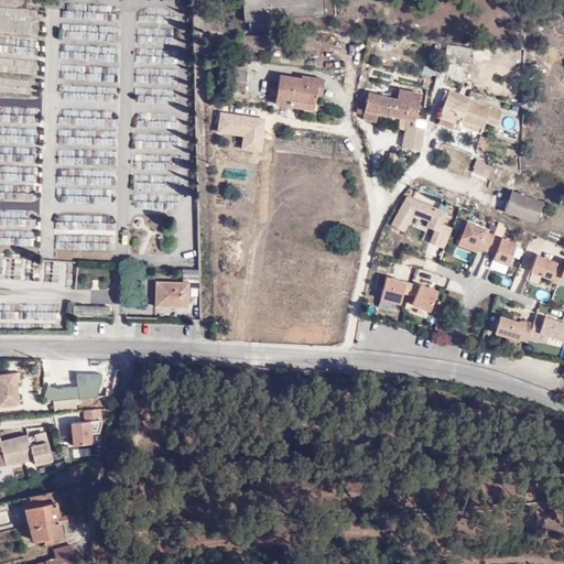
[(240,0),(242,18),(323,15),(321,0),(240,0)]
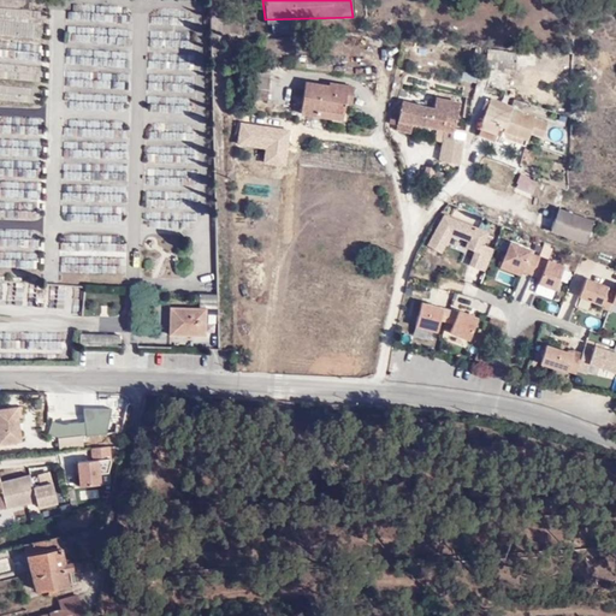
[(71,22),(83,18),(81,9),(67,12),(71,22)]
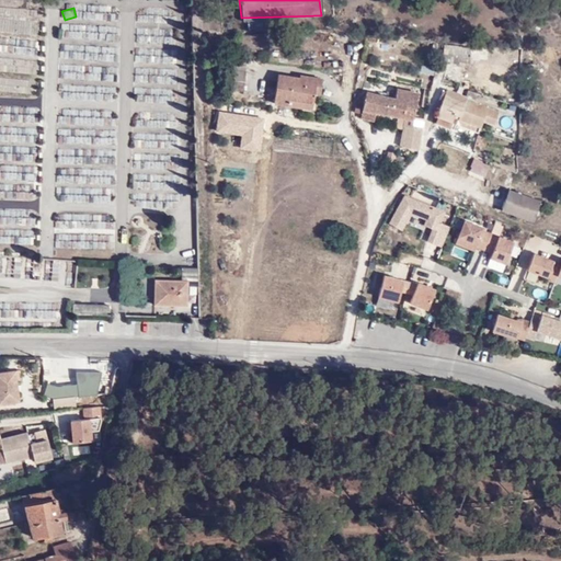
[(487,38),(503,41),(504,32),(488,30),(487,38)]
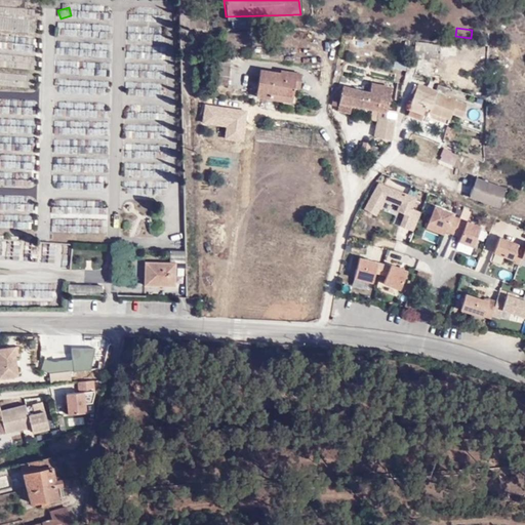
[(93,58),(107,56),(105,49),(92,51),(93,58)]
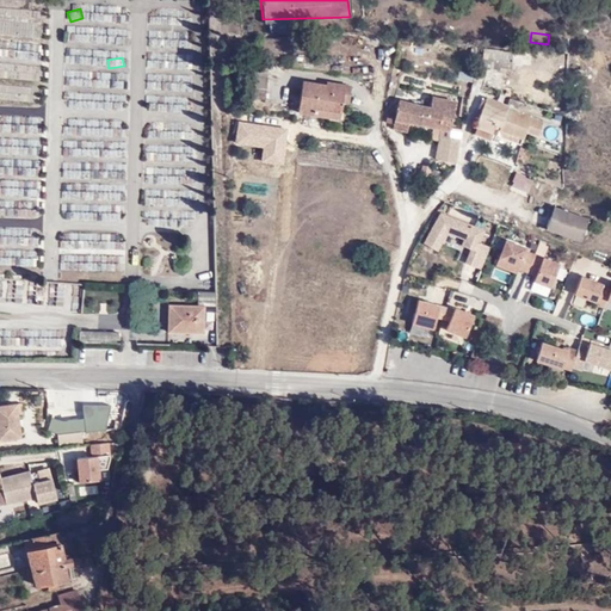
[(0,78),(32,78),(32,66),(0,65),(0,78)]
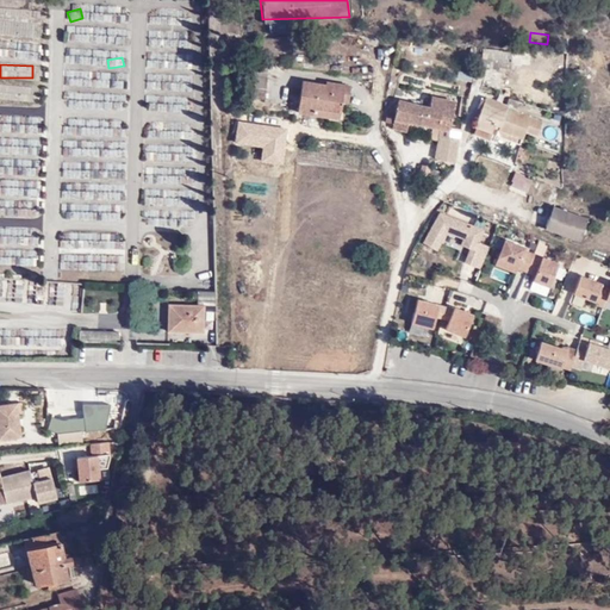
[(352,83),(329,81),(329,86),(306,85),(303,112),(344,116),(346,93),(352,94),(352,83)]
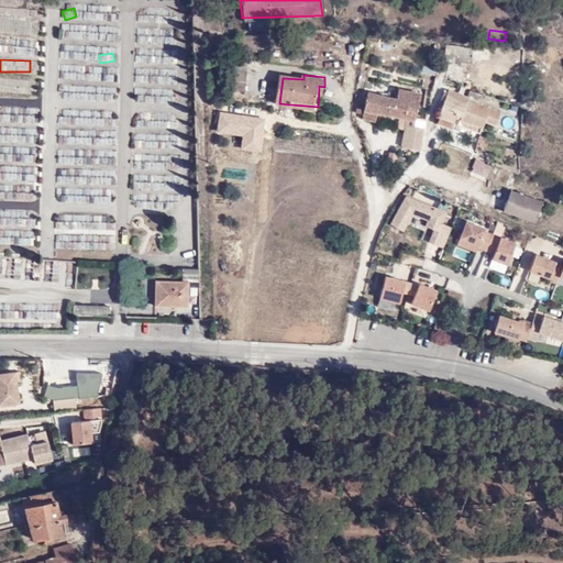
[(0,92),(33,94),(33,79),(0,78),(0,92)]
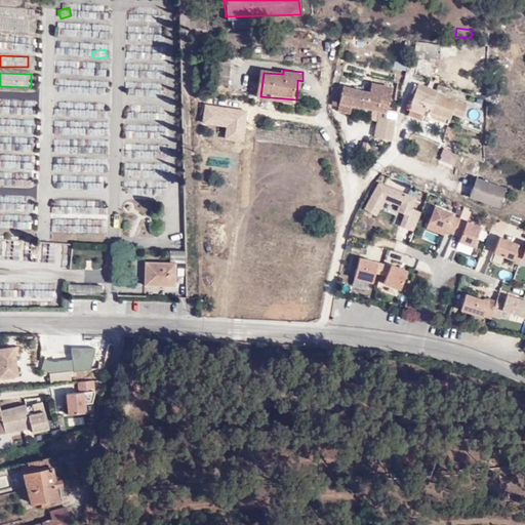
[(435,92),(416,85),(405,113),(409,114),(406,125),(413,127),(417,117),(419,117),(422,110),(428,111),(427,116),(447,122),(449,116),(459,119),(465,107),(435,96),(435,92)]
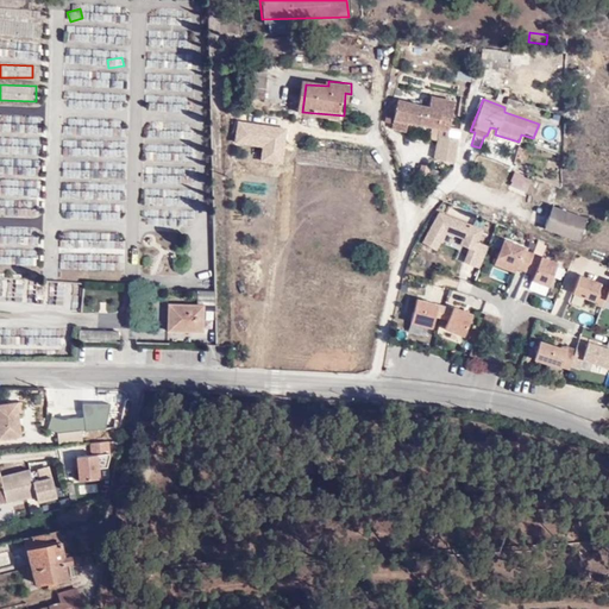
[(399,101),(389,127),(399,131),(403,120),(446,135),(456,108),(434,101),(429,112),(399,101)]
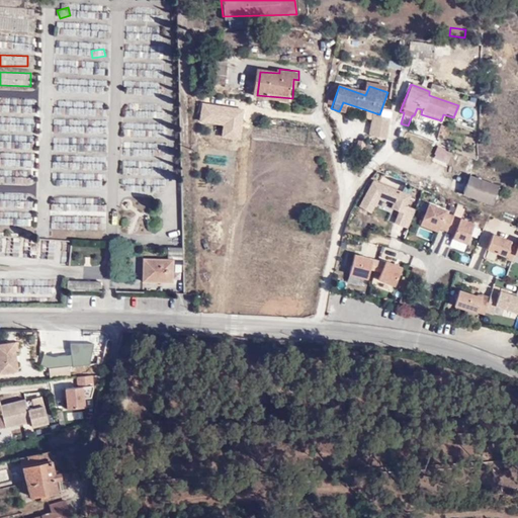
[(477,97),(469,96),(468,102),(476,104),(477,97)]
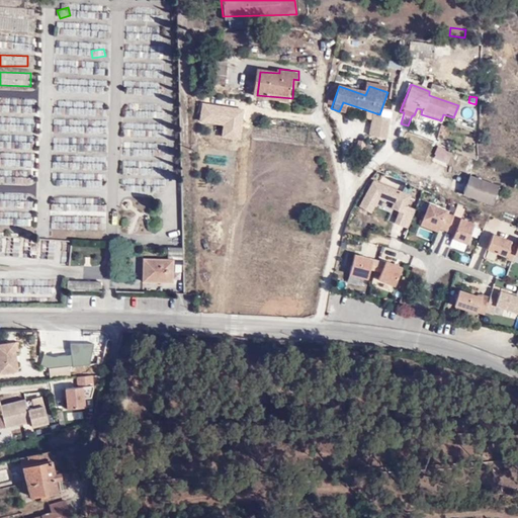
[(200,104),(198,123),(222,125),(221,139),(238,141),(242,109),(200,104)]
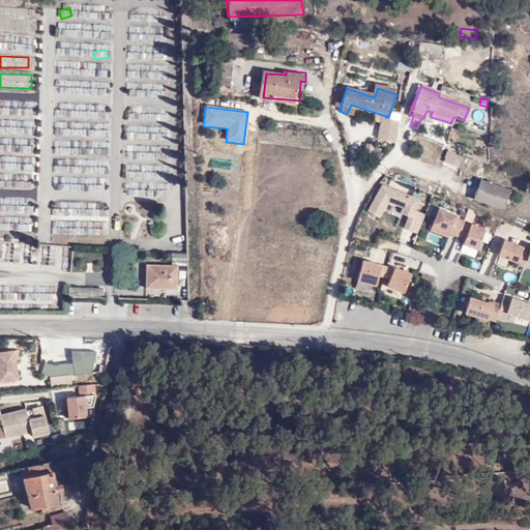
[(446,149),(442,164),(458,168),(462,154),(446,149)]
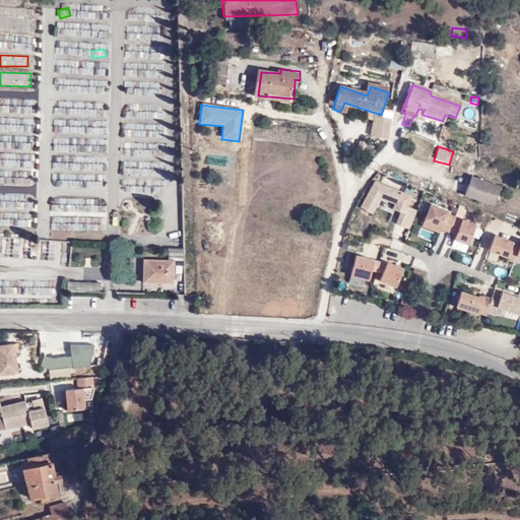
[(469,171),(465,179),(496,191),(499,183),(469,171)]
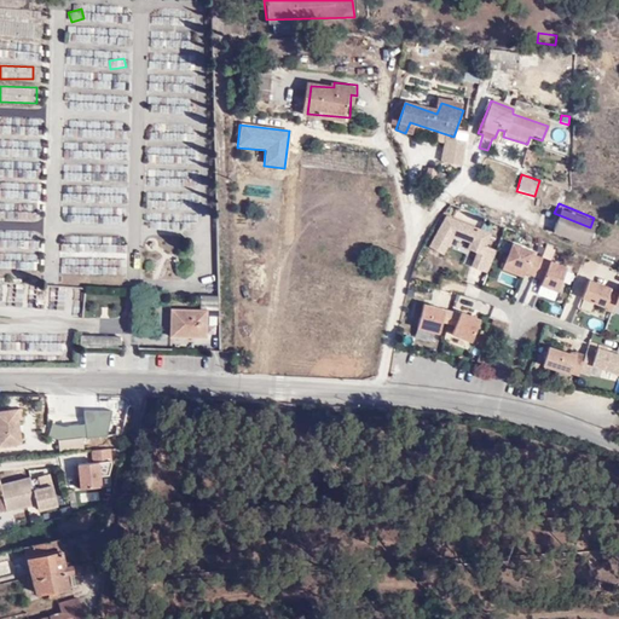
[(590,227),(554,213),(548,227),(584,241),(590,227)]
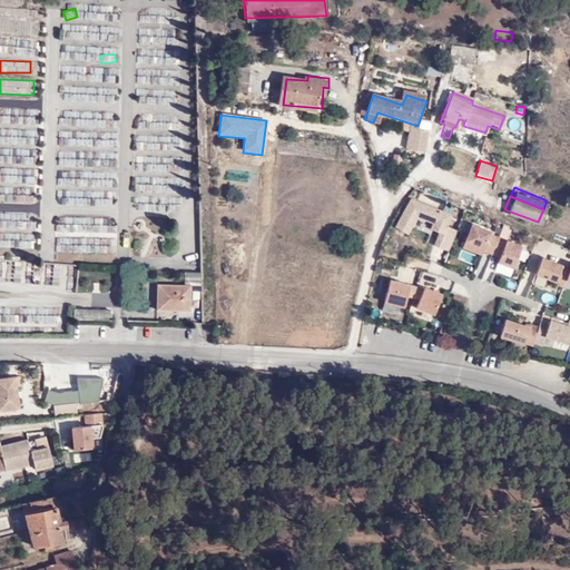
[(411,199),(394,228),(408,236),(414,225),(436,235),(433,246),(448,253),(455,232),(446,228),(452,216),(411,199)]
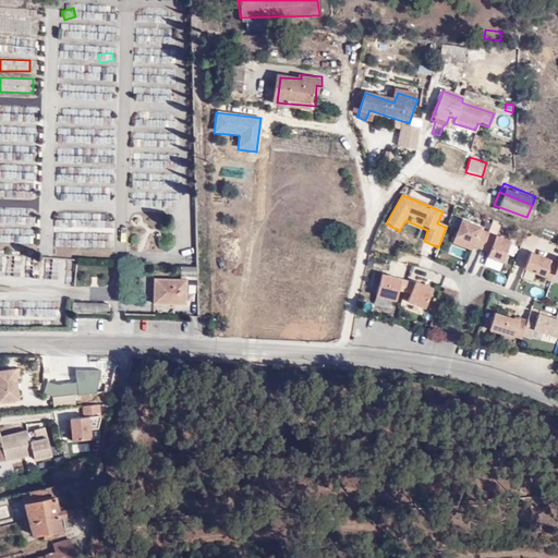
[(473,247),(483,252),(489,233),(460,222),(451,245),(471,251),(473,247)]
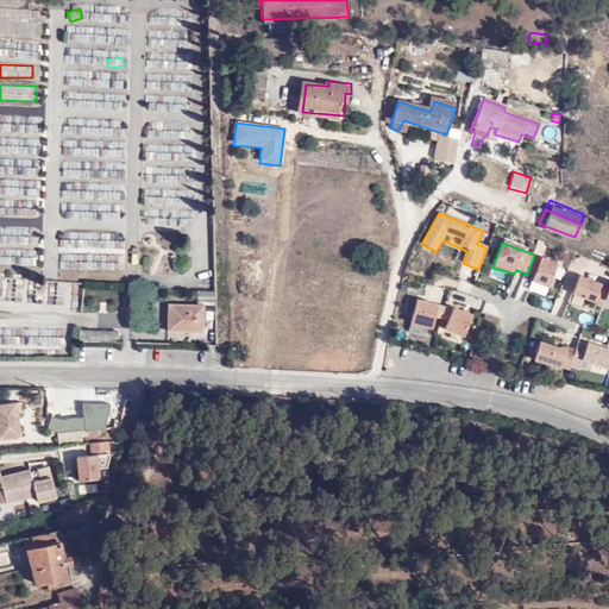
[(541,258),(531,284),(547,292),(558,264),(541,258)]
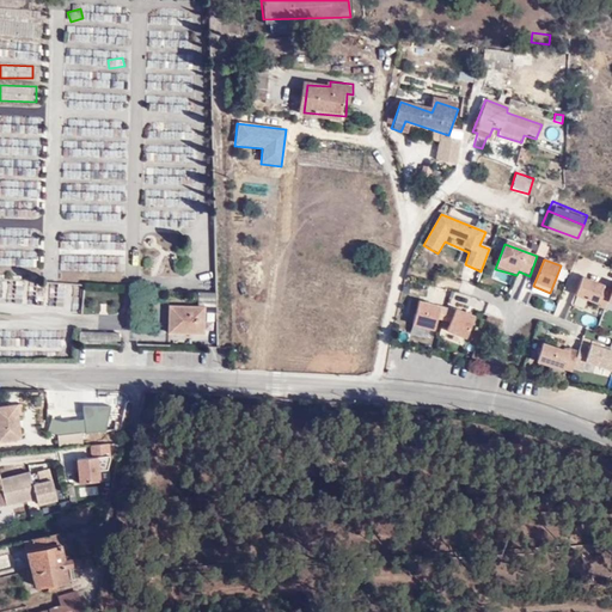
[(0,297),(34,298),(34,280),(0,279),(0,297)]
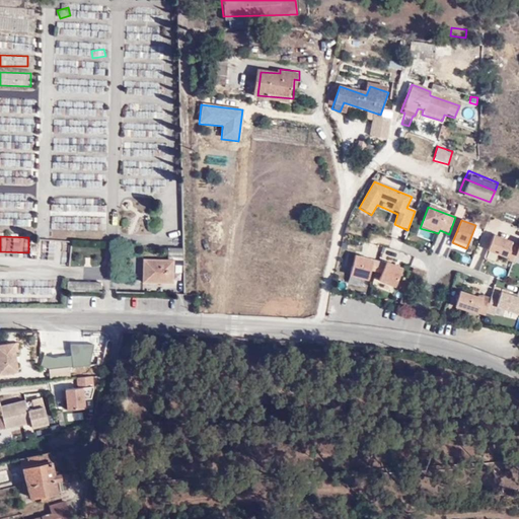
[(518,246),(493,237),(487,253),(514,264),(515,262),(518,263),(518,246)]
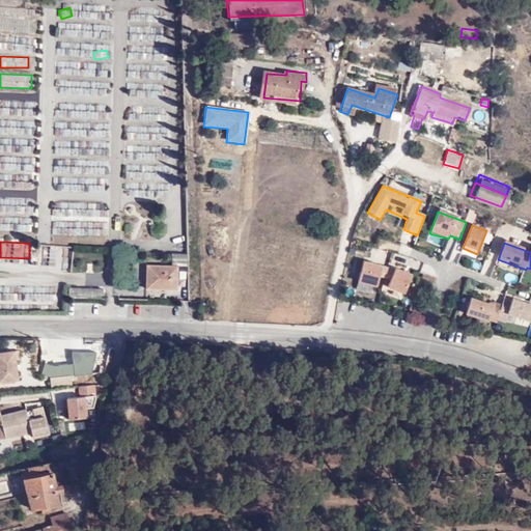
[(168,275),(185,275),(184,256),(168,256),(168,267),(138,266),(137,291),(167,294),(168,275)]
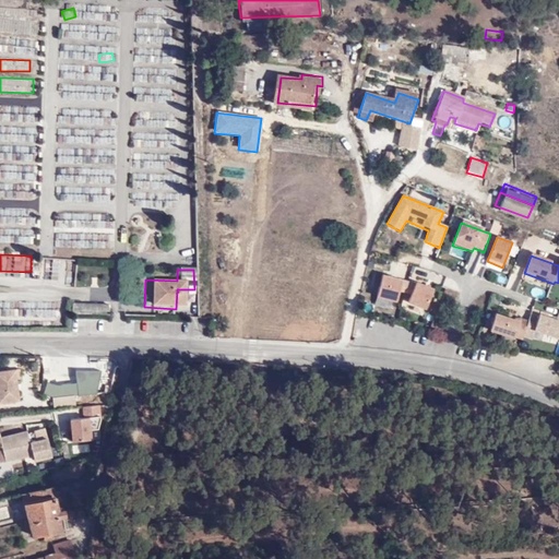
[(383,276),(375,302),(395,307),(400,293),(407,295),(412,283),(383,276)]
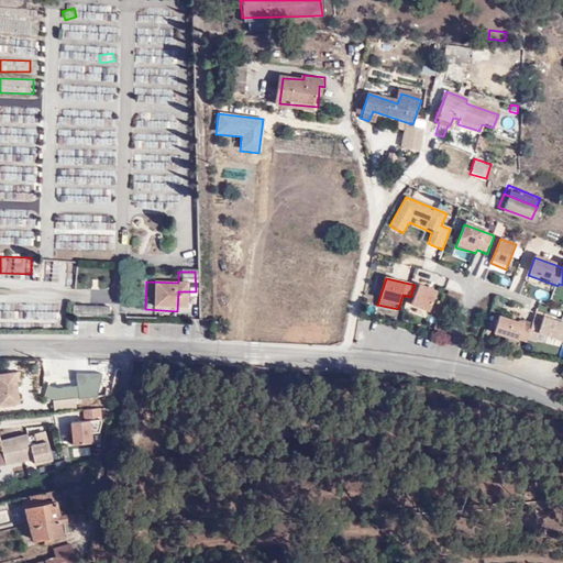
[(419,287),(410,308),(428,313),(437,294),(419,287)]
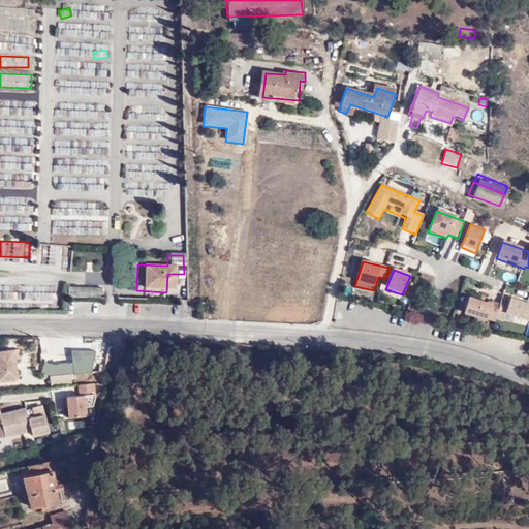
[(66,288),(65,300),(100,302),(100,290),(66,288)]
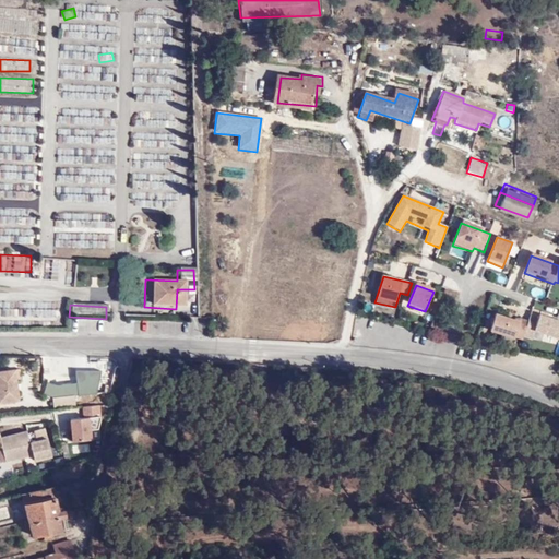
[(496,314),(489,335),(513,342),(514,339),(522,341),(522,339),(527,321),(518,319),(516,322),(496,314)]
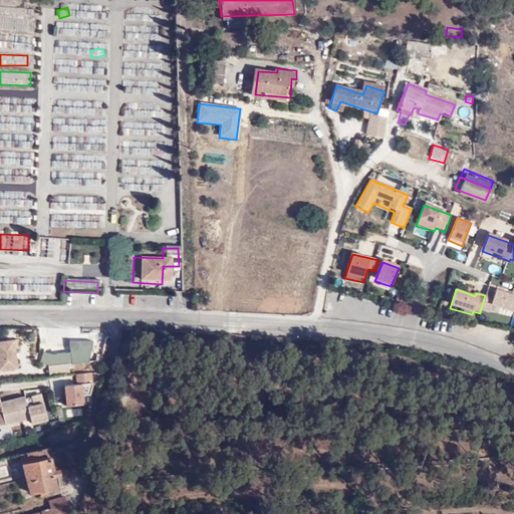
[(513,313),(513,295),(486,289),(485,295),(480,311),(489,313),(491,307),(513,313)]
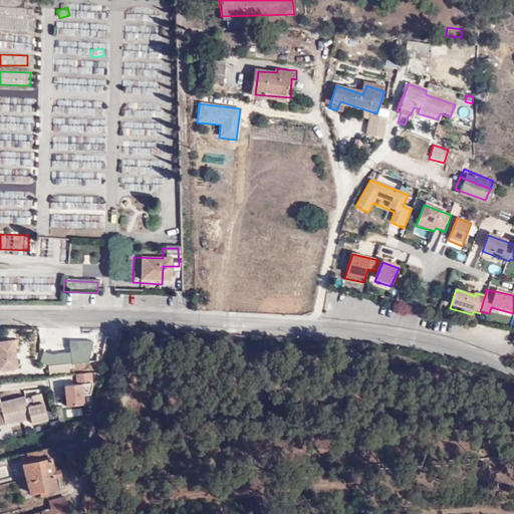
[(14,340),(0,341),(0,370),(18,368),(14,340)]
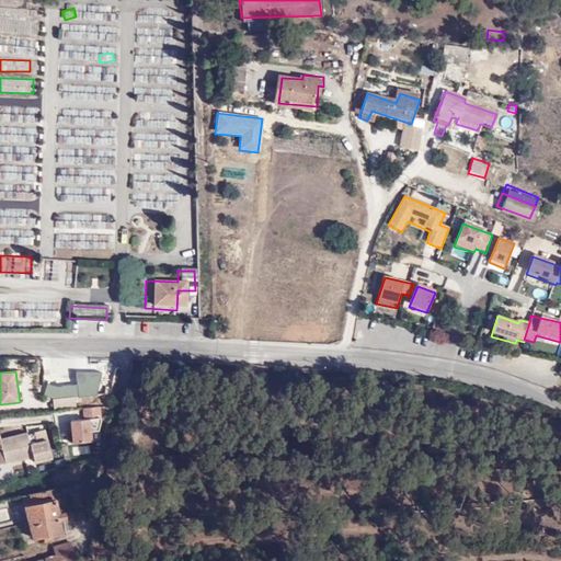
[(56,389),(48,386),(44,398),(56,402),(79,399),(78,387),(56,389)]
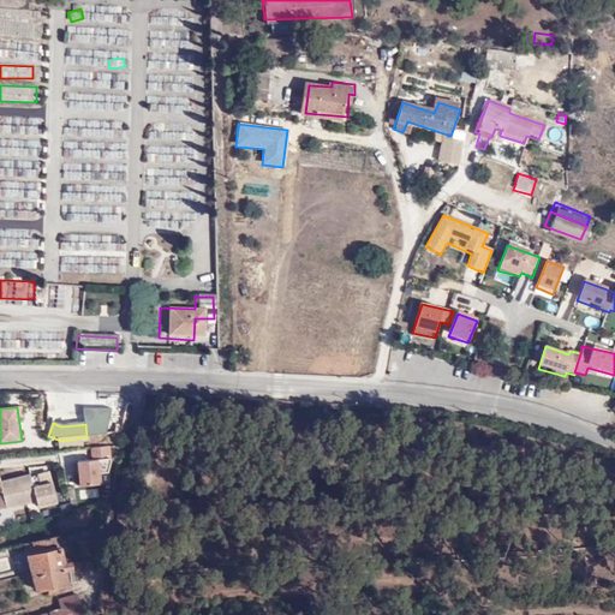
[(108,447),(89,449),(90,463),(96,461),(111,460),(108,447)]
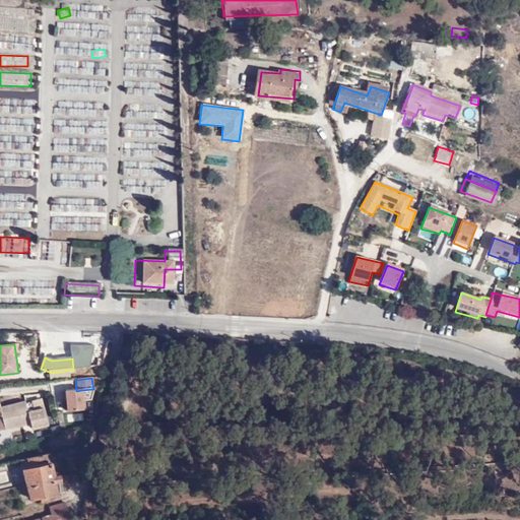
[(76,391),(62,391),(65,412),(84,411),(81,390),(76,391)]
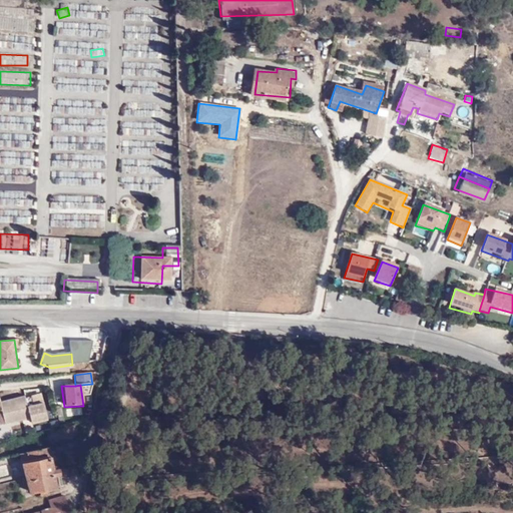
[(0,414),(1,415),(4,426),(28,421),(30,425),(46,421),(42,404),(26,409),(22,396),(2,401),(1,397),(0,397),(0,414)]
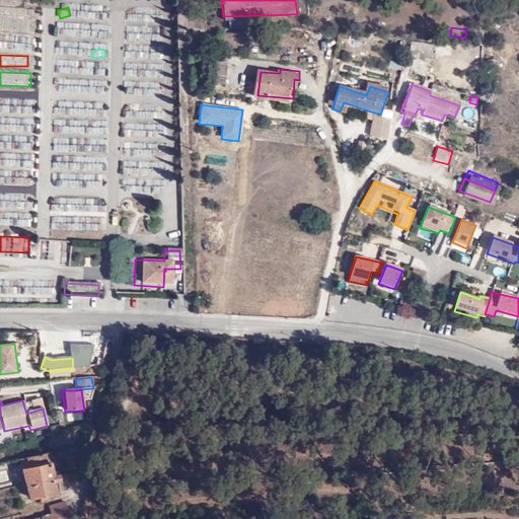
[(33,457),(16,462),(26,502),(36,499),(38,505),(46,502),(45,498),(56,496),(53,483),(57,482),(56,475),(51,476),(48,463),(35,466),(33,457)]
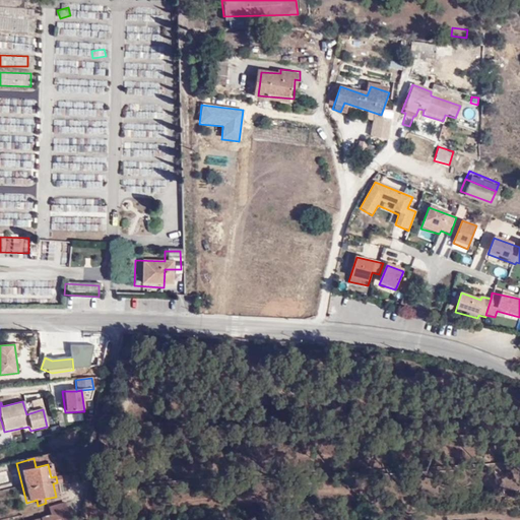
[(69,519),(66,504),(49,508),(51,516),(37,519),(69,519)]
